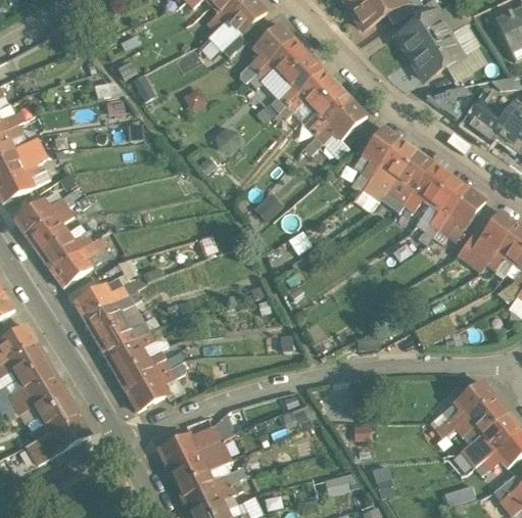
[(218,0),(212,5),(220,12),(227,20),(247,0),(218,0)]
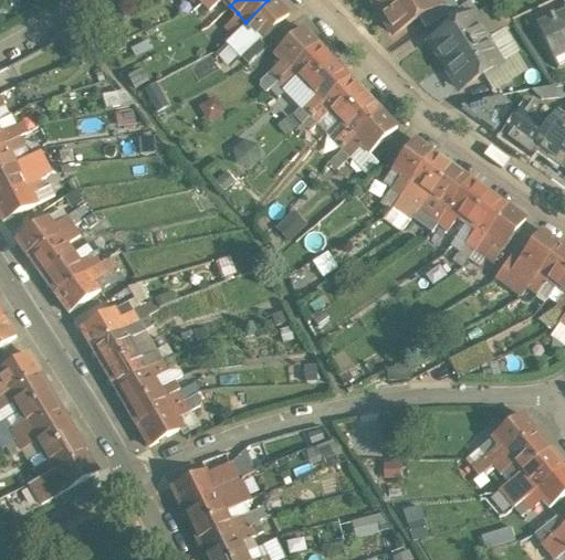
[(268,0),(246,22),(260,37),(260,38),(261,39),(289,11),(279,0),(268,0)]
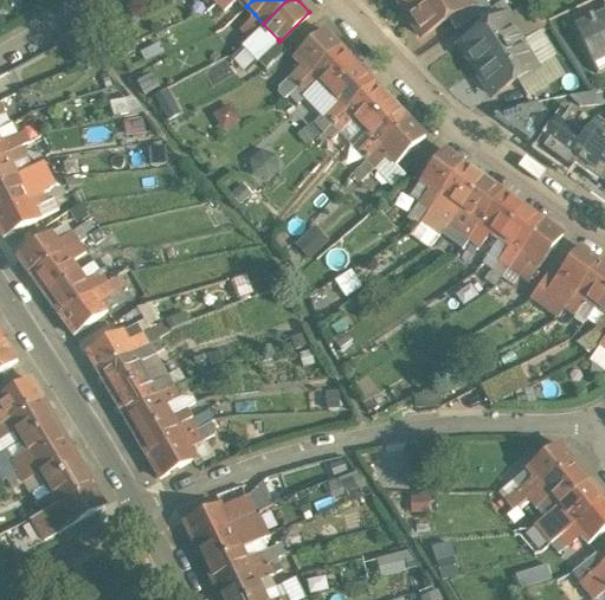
[(419,0),(406,8),(422,33),(449,18),(470,4),(470,2),(468,0),(419,0)]
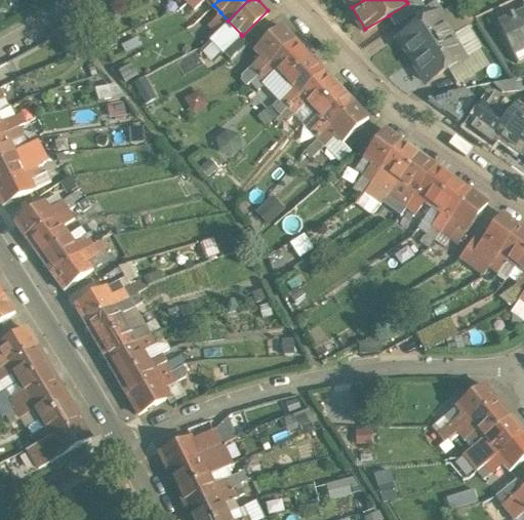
[(407,3),(389,15),(395,26),(426,7),(421,0),(410,0),(407,2),(407,3)]
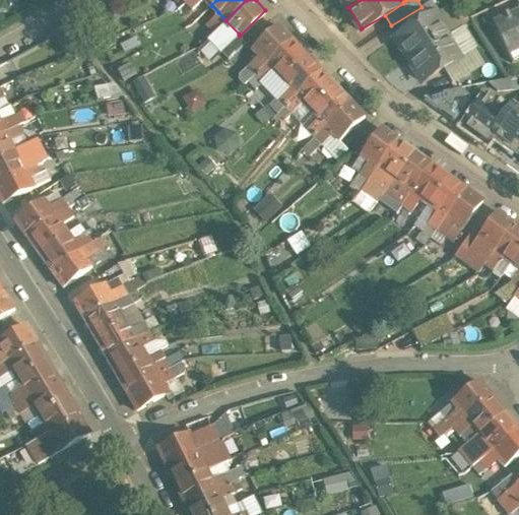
[(518,9),(495,21),(514,62),(516,61),(510,48),(518,44),(518,9)]
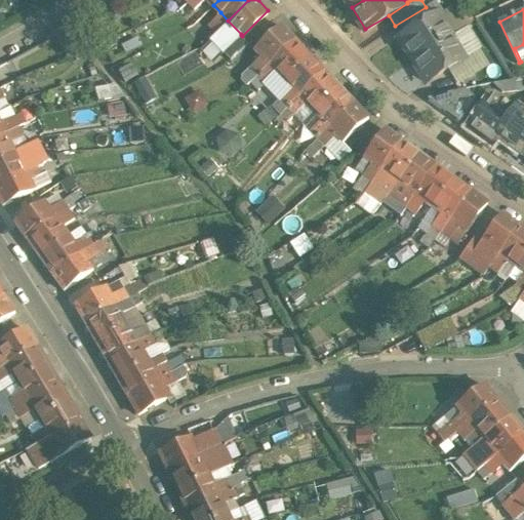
[(220,12),(209,23),(217,31),(228,21),(220,12)]
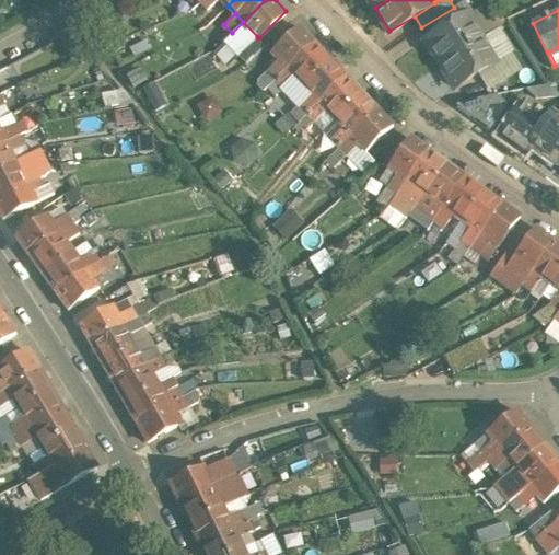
[(467,13),(427,38),(441,62),(481,37),(467,13)]
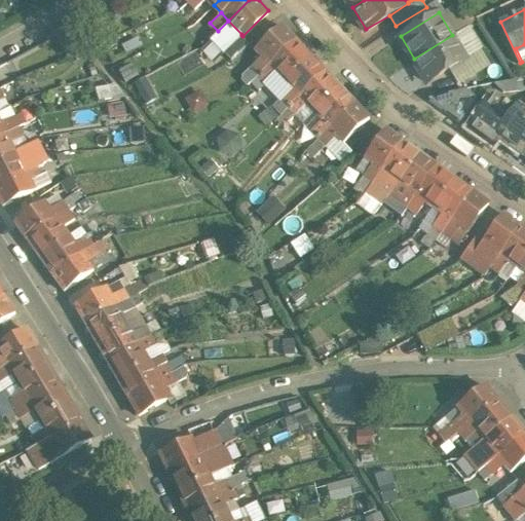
[(228,21),(218,31),(212,37),(224,51),(241,35),(241,34),(228,21)]
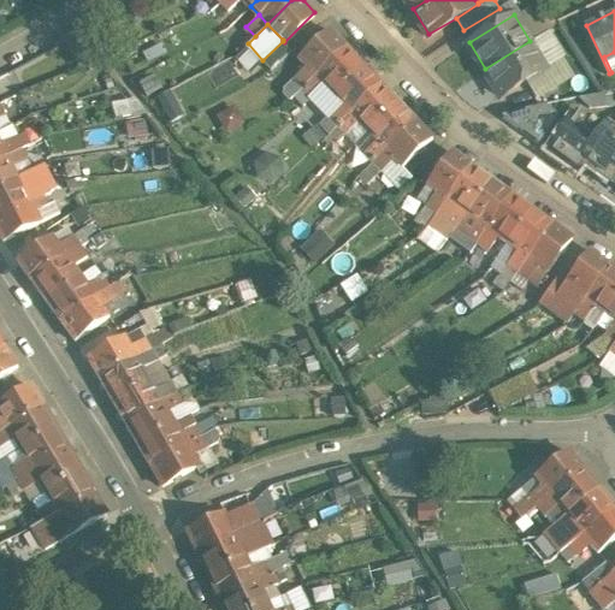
[(329,28),(299,57),(307,65),(315,75),(346,45),(329,28)]
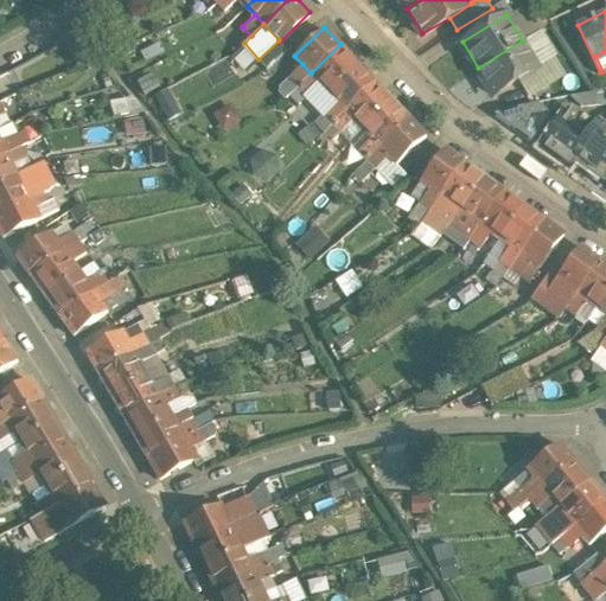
[(522,40),(478,68),(493,93),(537,65),(522,40)]
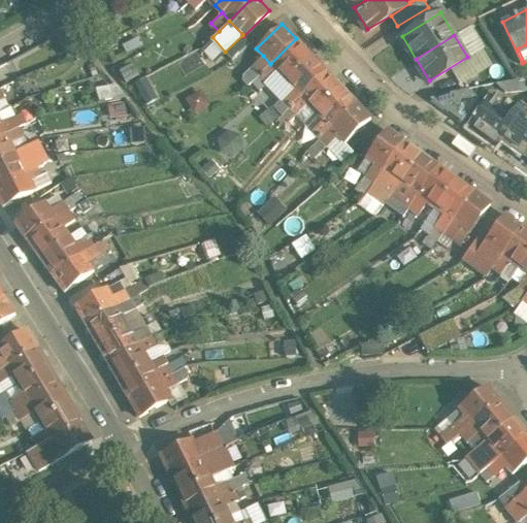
[(296,38),(270,64),(277,71),(286,79),(311,55),(296,38)]
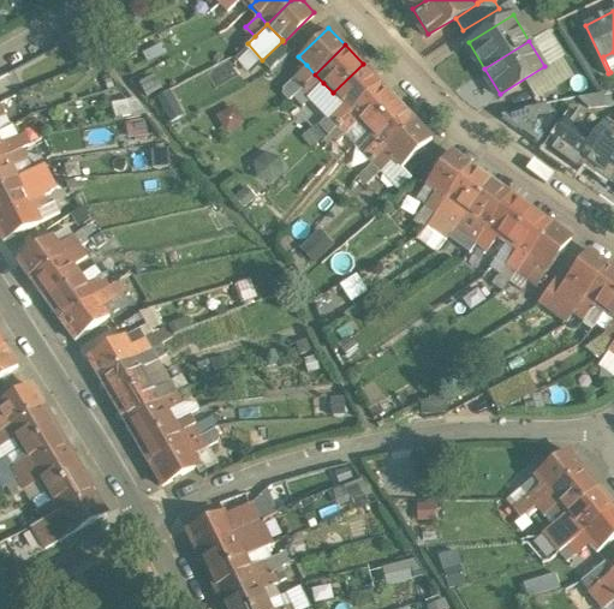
[(363,64),(333,93),(341,101),(350,111),(380,82),(363,64)]
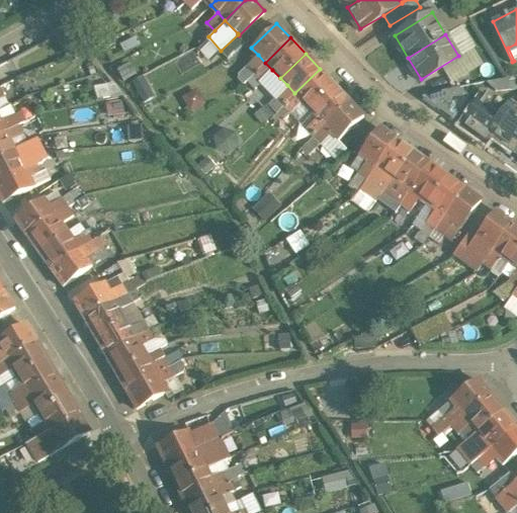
[(258,55),(247,65),(255,73),(265,63),(258,55)]
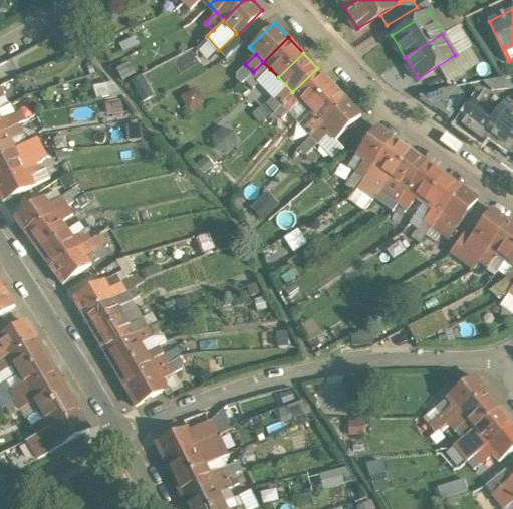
[(263,62),(253,72),(260,79),(270,69),(263,62)]
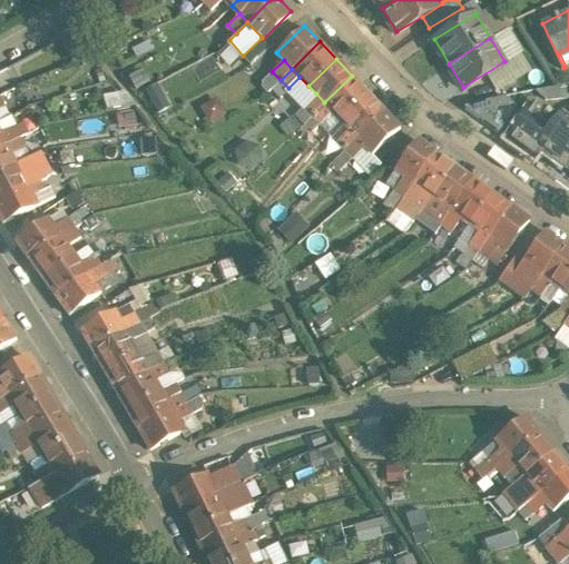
[(352,76),(324,102),(332,110),(341,119),(369,92),(352,76)]
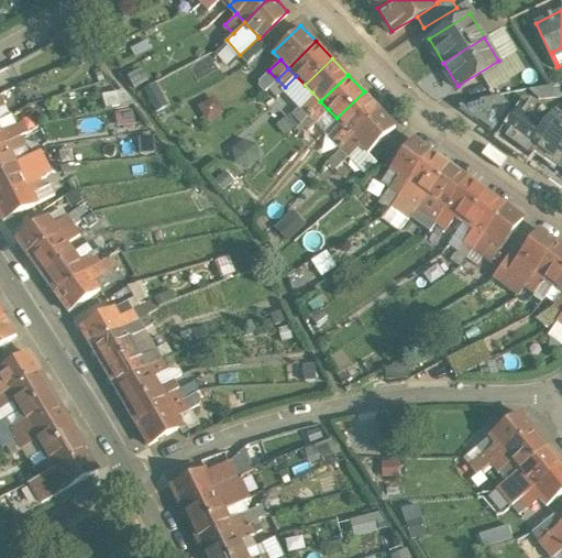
[(364,91),(337,118),(344,126),(352,134),(379,108),(364,91)]
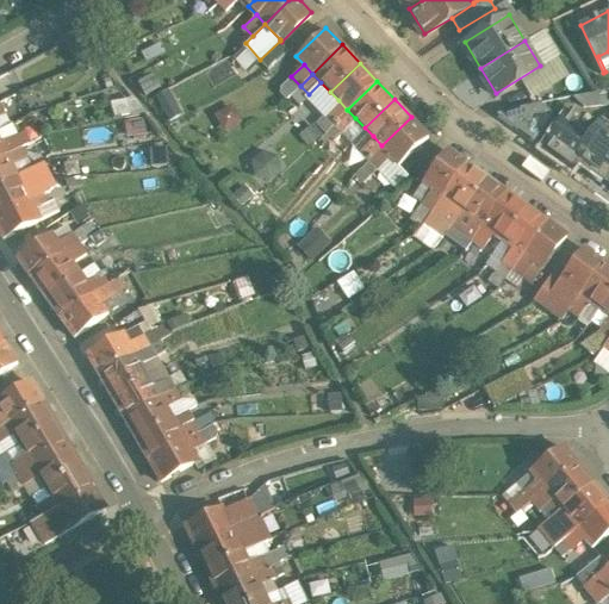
[(339,100),(325,112),(334,122),(347,110),(339,100)]
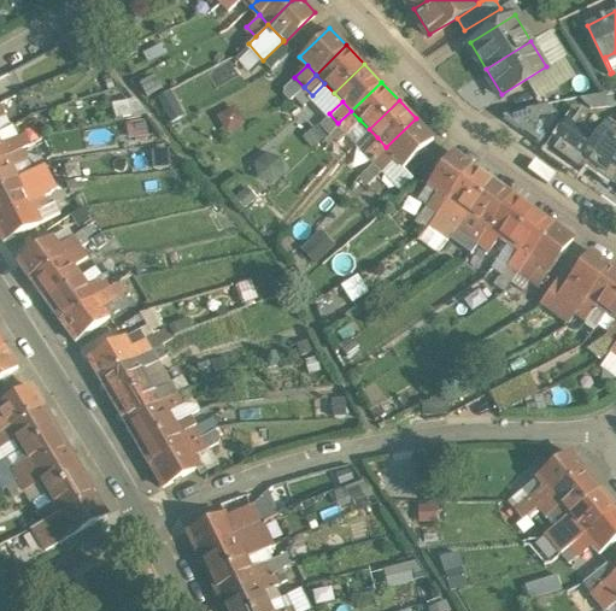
[(543,105),(504,113),(540,140),(557,116),(543,105)]
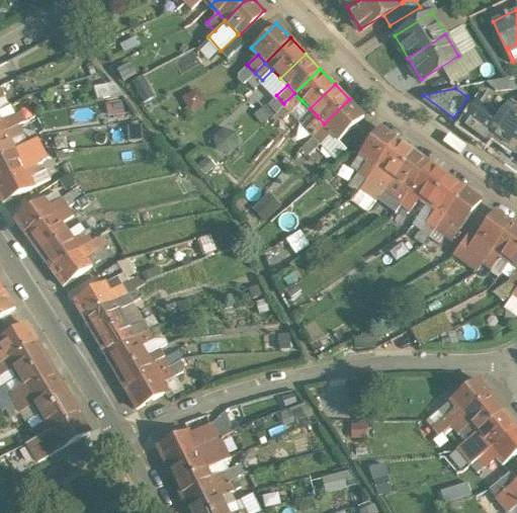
[(202,101),(195,89),(184,96),(191,108),(202,101)]
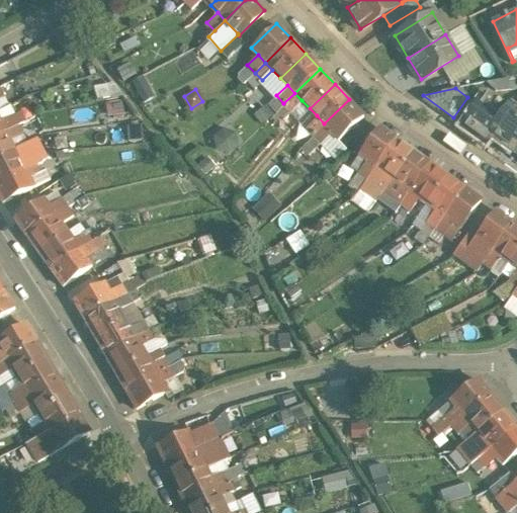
[(294,93),(283,103),(291,110),(302,100),(294,93)]
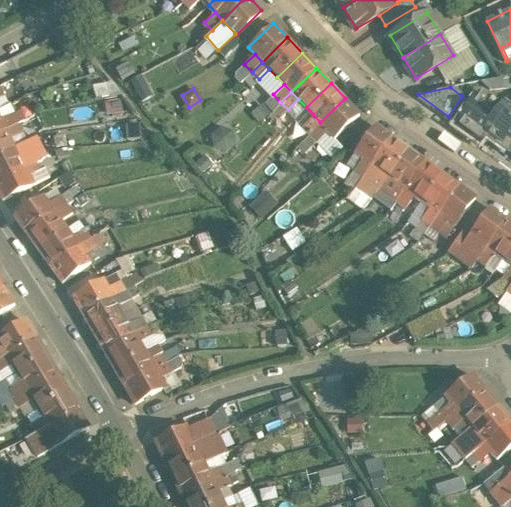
[(498,108),(478,93),(456,122),(481,141),(487,133),(482,129),(498,108)]
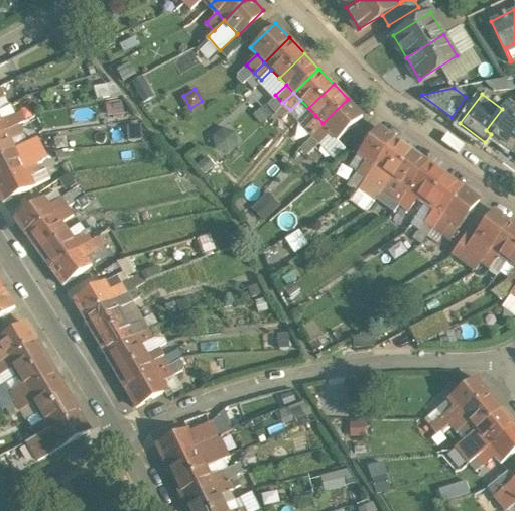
[(348,99),(323,123),(330,130),(337,137),(362,113),(348,99)]
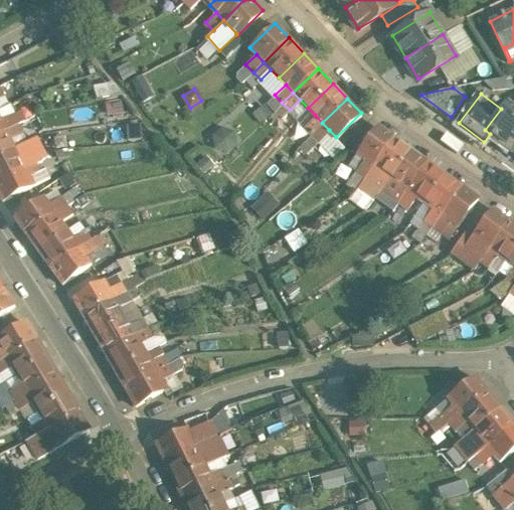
[(501,109),(485,130),(490,134),(511,149),(513,145),(513,104),(507,100),(501,109)]
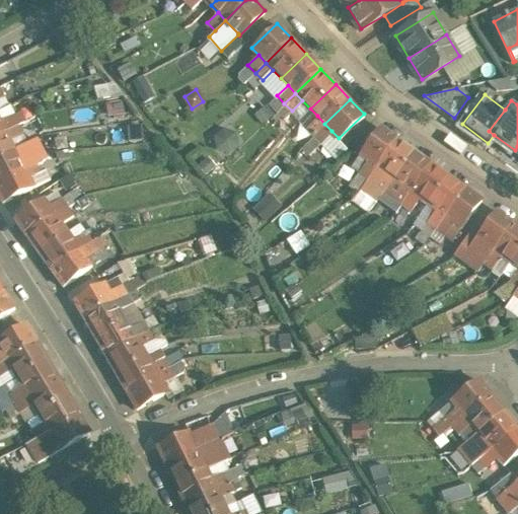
[(14,113),(1,120),(5,129),(18,122),(14,113)]
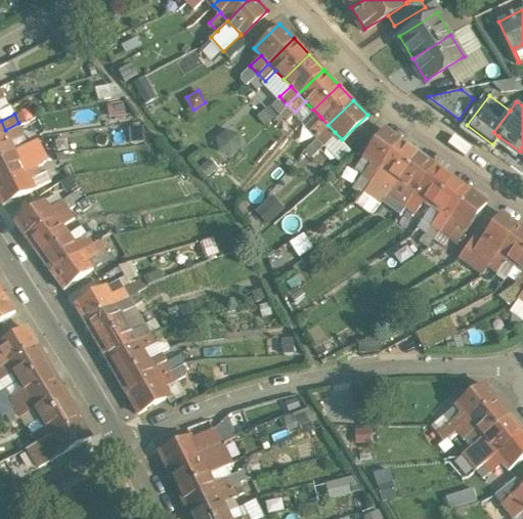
[(320,117),(309,127),(316,135),(328,125),(320,117)]
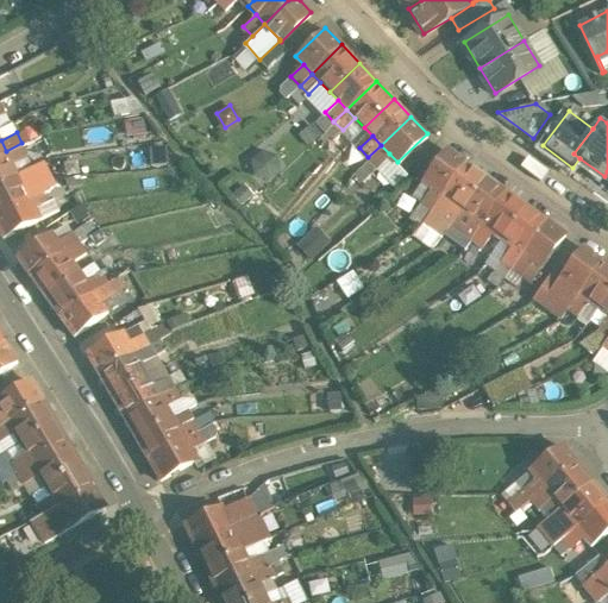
[(22,143),(6,151),(12,162),(27,155),(22,143)]
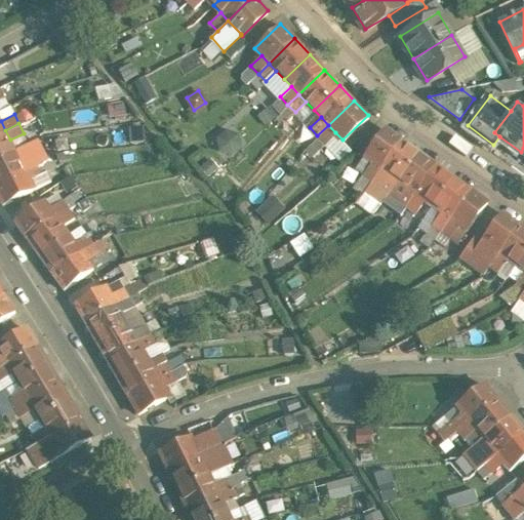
[(328,125),(317,135),(325,143),(335,132),(328,125)]
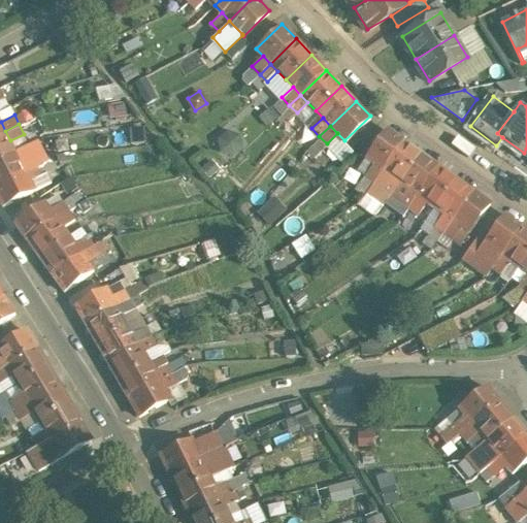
[(245,142),(230,128),(217,142),(231,156),(245,142)]
